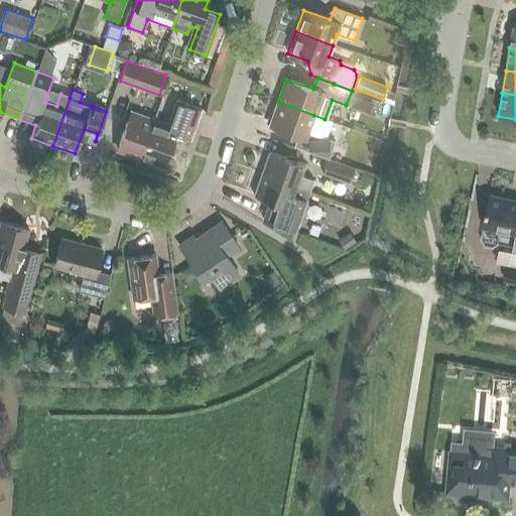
[(167,125),(154,121),(140,158),(163,166),(175,132),(190,138),(201,110),(176,101),(167,125)]
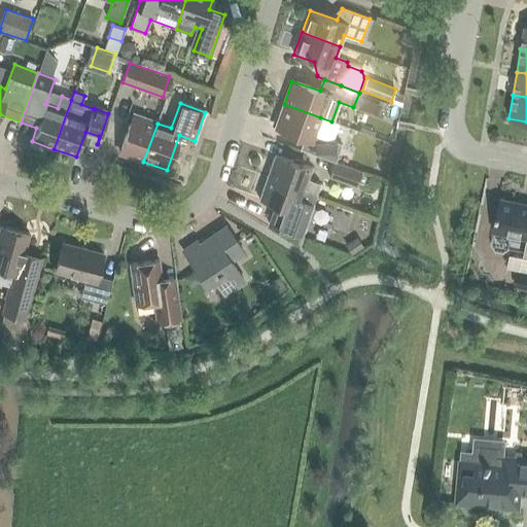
[(320,117),(284,104),(276,130),(304,139),(300,150),(335,162),(336,162),(342,143),(314,134),(320,117)]
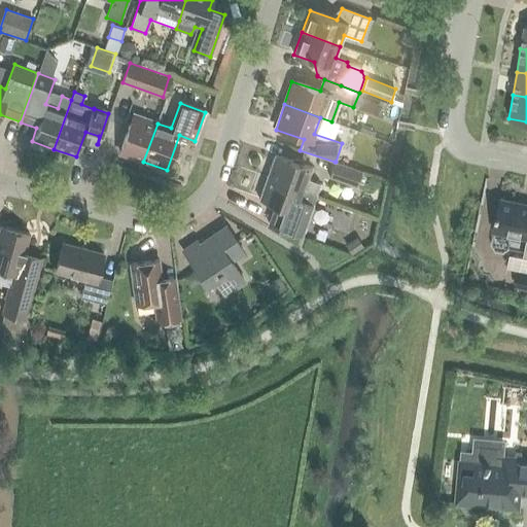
[(119,152),(143,162),(157,124),(133,114),(119,152)]
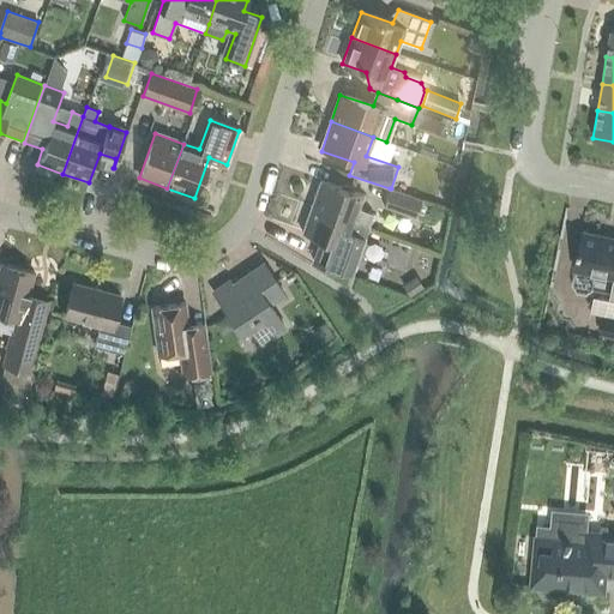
[(363,196),(320,180),(311,206),(369,227),(373,215),(359,210),(363,196)]
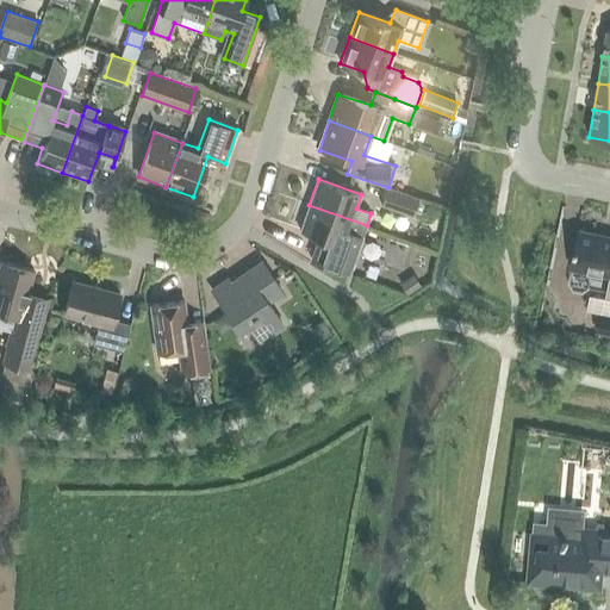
[(383,201),(414,213),(419,199),(388,187),(387,187),(383,201)]
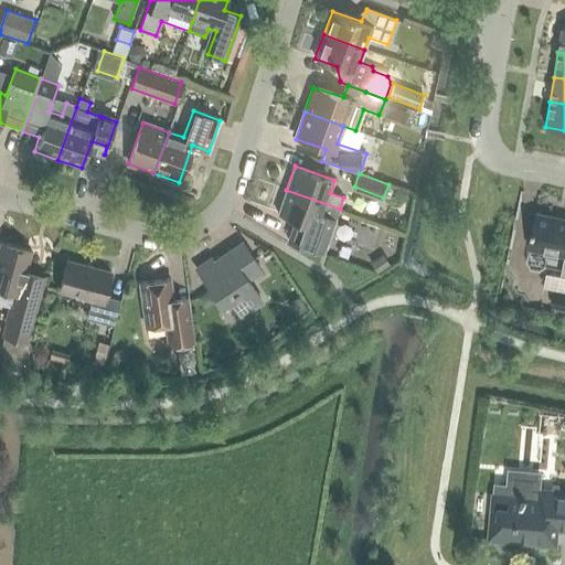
[(336,220),(340,209),(286,190),(277,213),(296,220),(288,241),(323,254),(330,236),(334,233),(338,225),(336,220)]
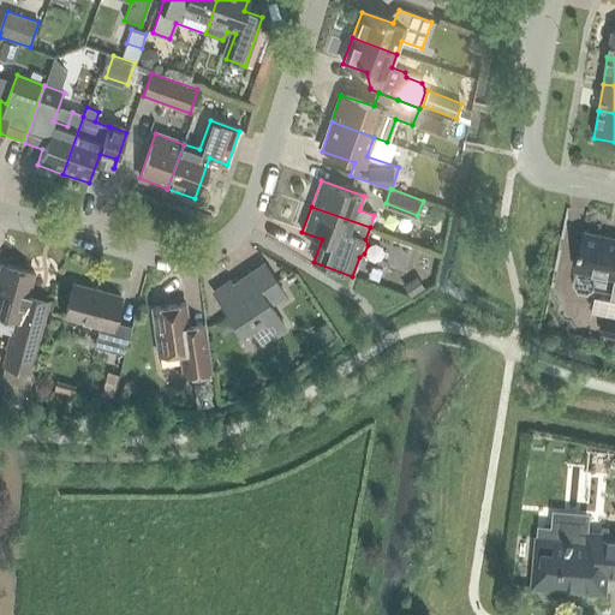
[(614,239),(583,233),(575,270),(614,278),(610,300),(614,302),(614,318),(604,316),(601,335),(614,338),(614,239)]
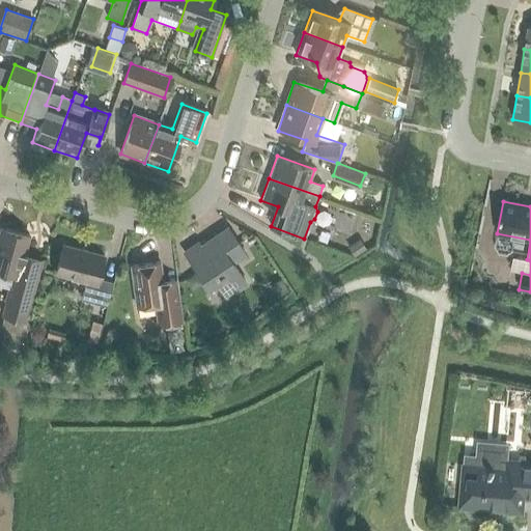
[(6,301),(3,316),(4,316),(26,322),(43,259),(24,255),(29,236),(1,228),(0,231),(0,271),(12,275),(5,301),(6,301)]
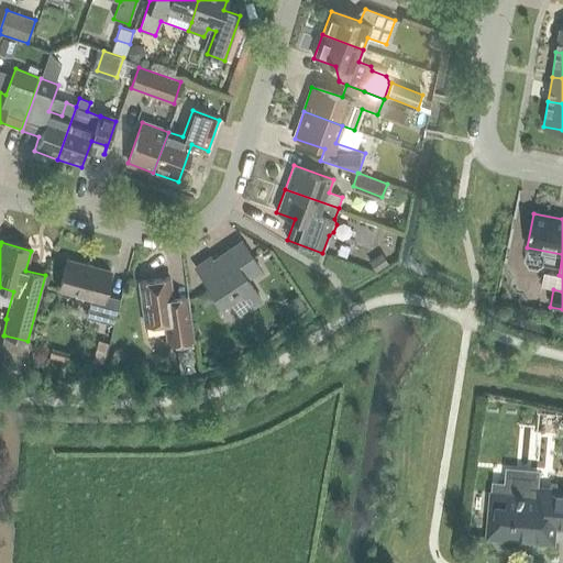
[(239,315),(260,299),(245,278),(260,269),(242,243),(213,262),(210,258),(196,268),(220,305),(229,299),(239,315)]
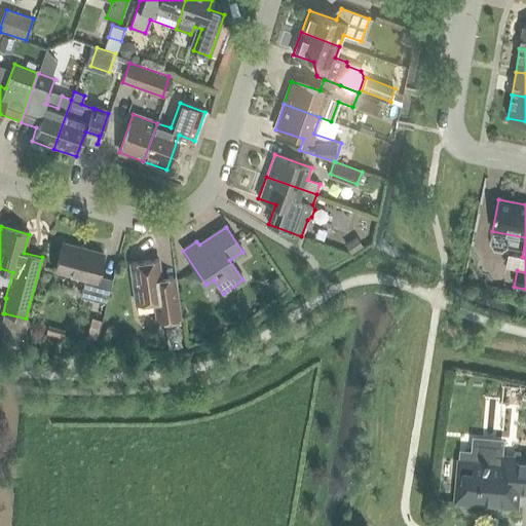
[(112,279),(98,276),(104,254),(63,242),(54,270),(85,278),(80,297),(106,304),(112,279)]
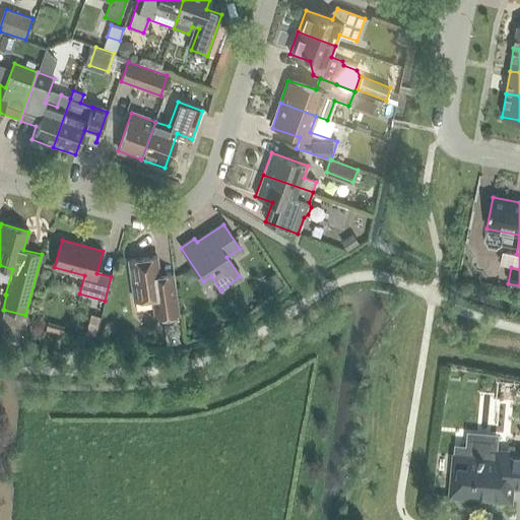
[(179,315),(173,272),(159,274),(156,257),(128,260),(134,301),(150,299),(153,318),(179,315)]
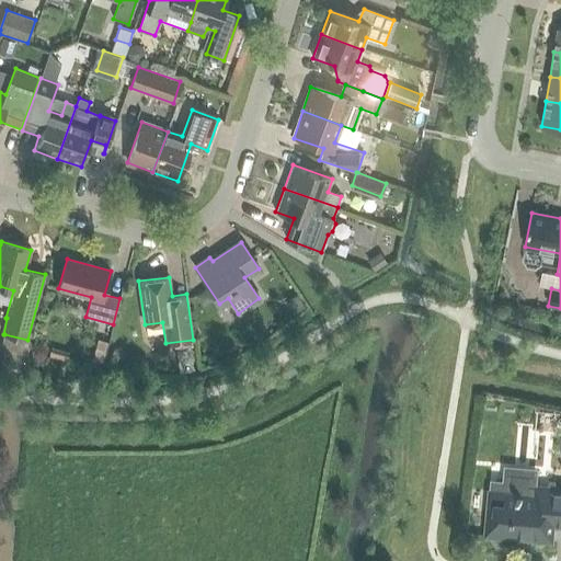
[(207,289),(196,296),(204,307),(214,300),(207,289)]
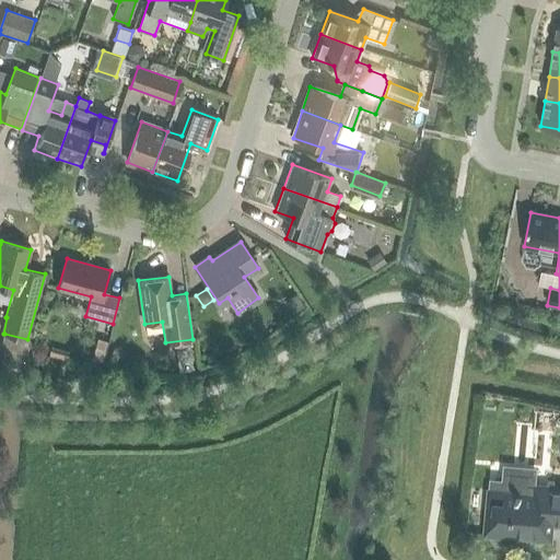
[(296,294),(286,302),(293,314),(305,306),(296,294)]
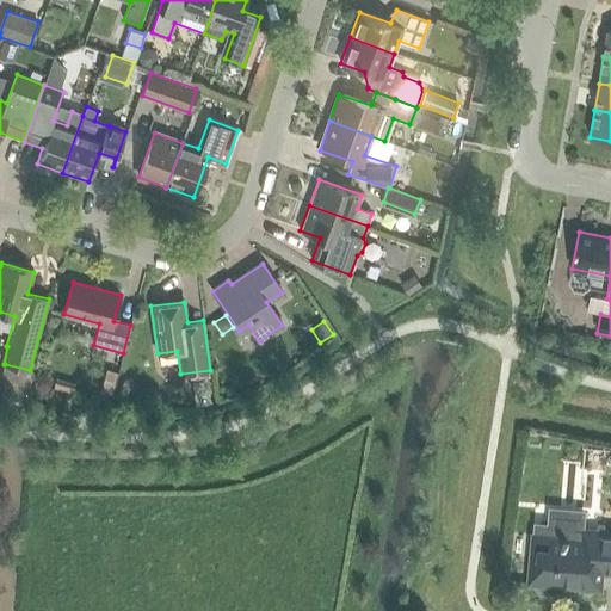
[(5,364),(1,375),(6,377),(30,383),(34,371),(30,370),(5,364)]
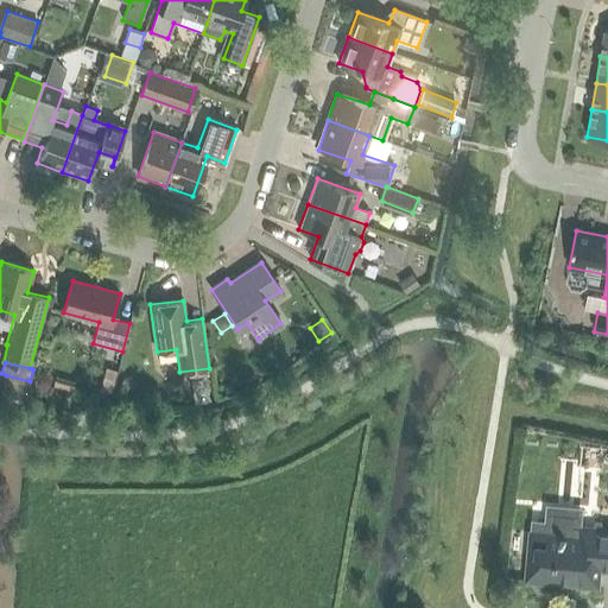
[(106,368),(100,392),(109,394),(115,371),(106,368)]
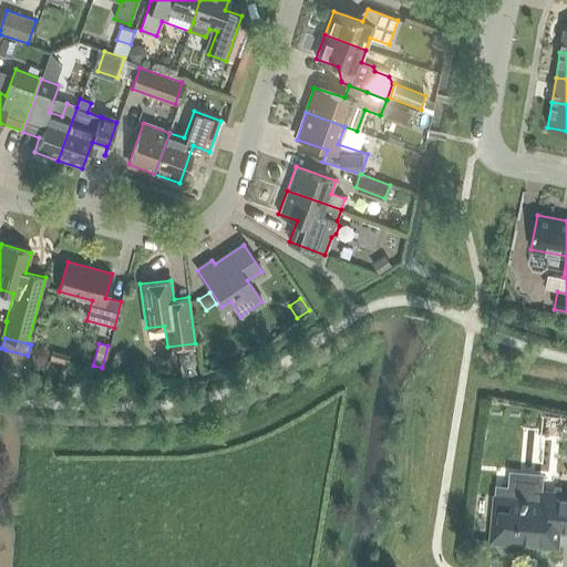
[(553,504),(538,503),(542,473),(509,471),(508,486),(498,485),(494,538),(556,544),(557,529),(566,529),(566,496),(554,495),(553,504)]
